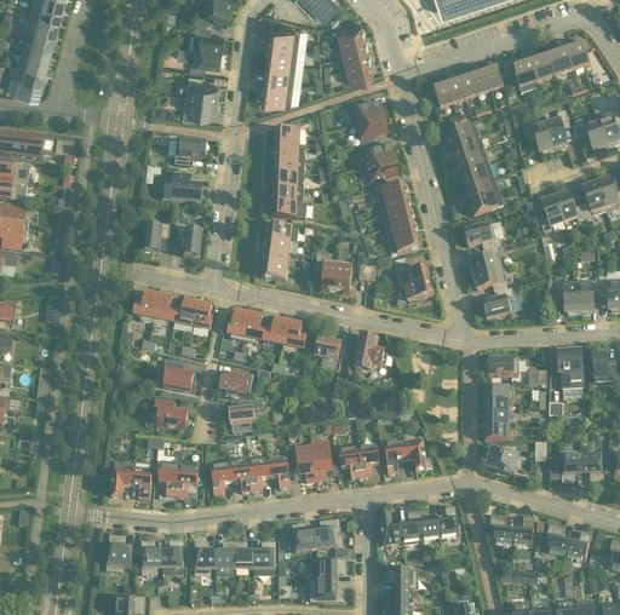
[(61,3),(51,0),(32,0),(29,9),(57,16),(61,3)]
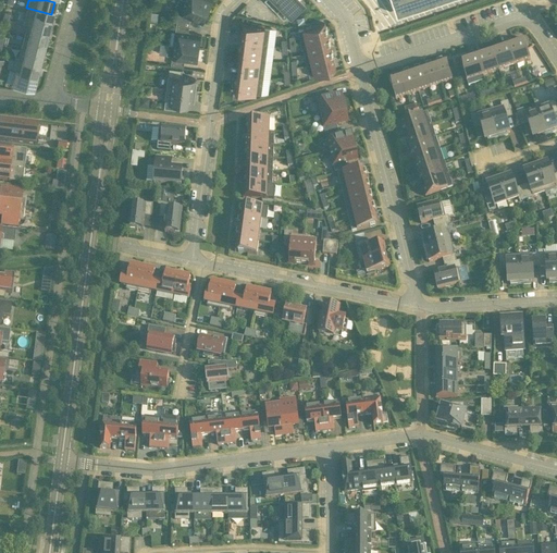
[(177,13),(176,21),(189,23),(190,13),(202,19),(208,7),(194,0),(176,0),(175,3),(180,5),(178,8),(177,13)]
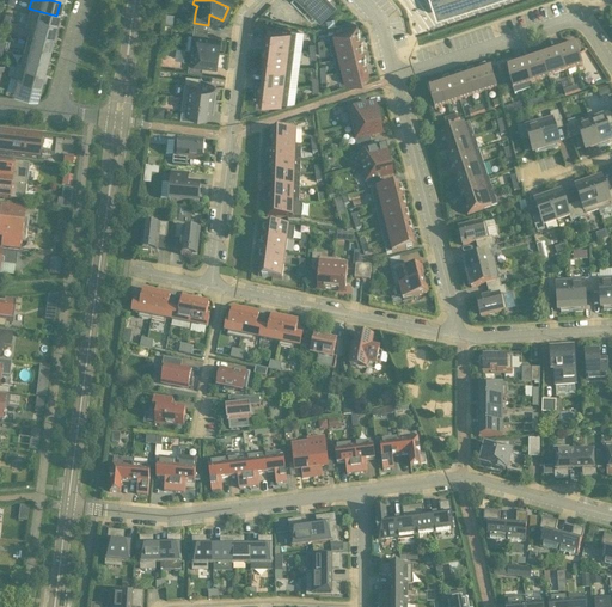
[(295,0),(312,17),(319,10),(320,12),(332,0),(295,0)]
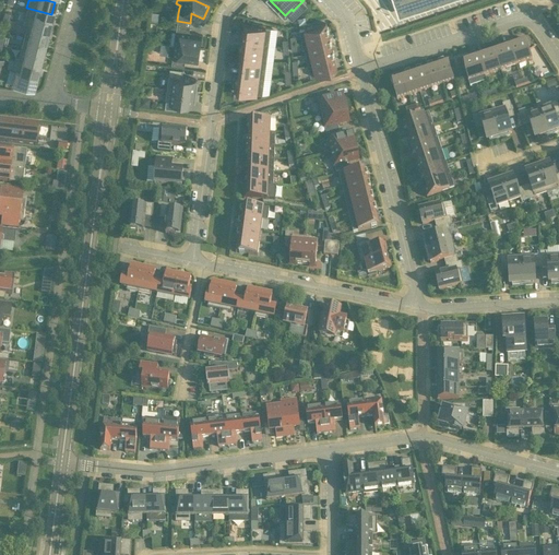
[(394,0),(399,11),(430,0),(394,0)]
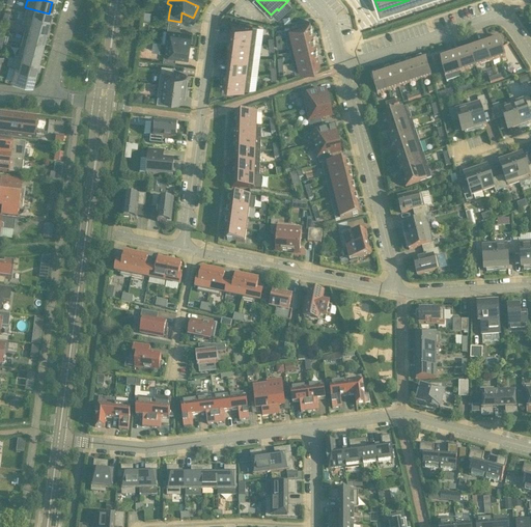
[(22,19),(25,20),(26,19),(46,24),(49,14),(25,7),(22,19)]
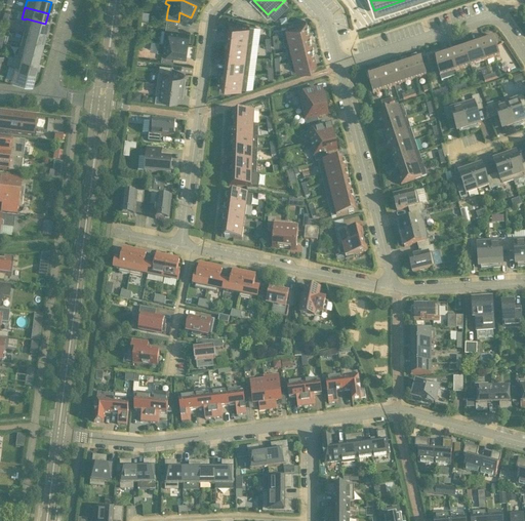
[(307,22),(306,17),(286,23),(281,25),(284,35),(309,29),(308,27),(309,27),(308,22),(307,22)]
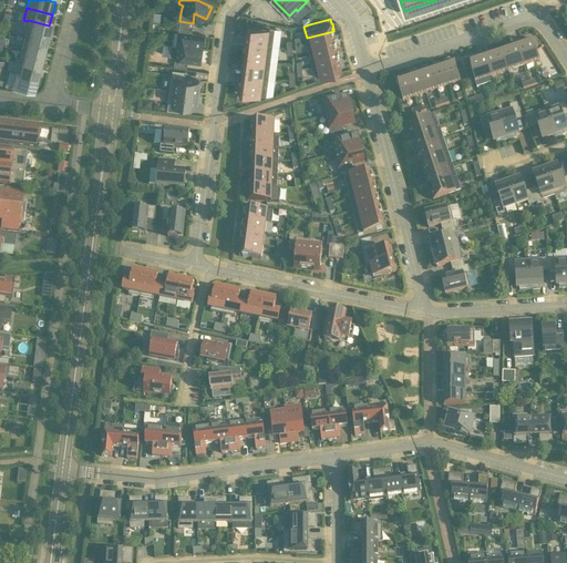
[(27,21),(24,32),(45,38),(49,26),(28,20),(27,21)]
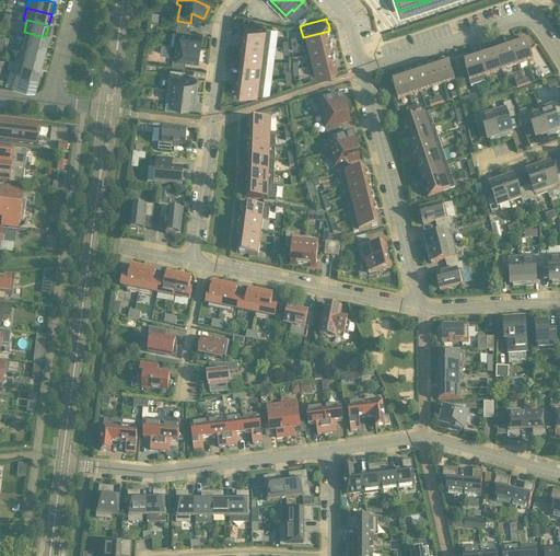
[(243,20),(242,31),(244,31),(244,37),(251,38),(269,41),(271,24),(266,23),(243,20)]
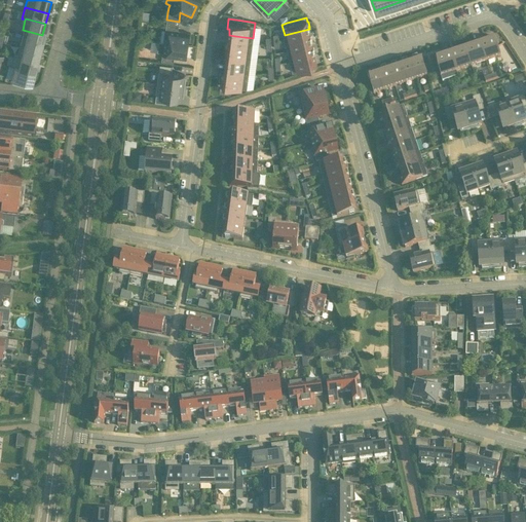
[(165,26),(163,38),(188,41),(190,29),(178,27),(179,22),(166,20),(165,26)]
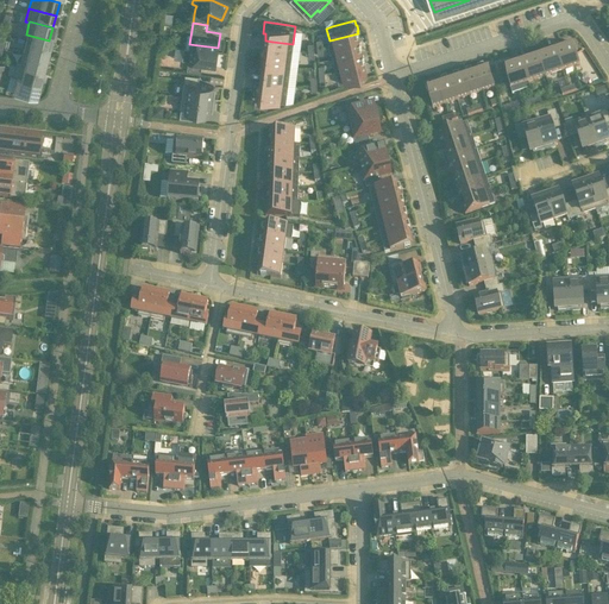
[(359,37),(358,33),(330,41),(332,54),(362,46),(360,43),(359,37)]
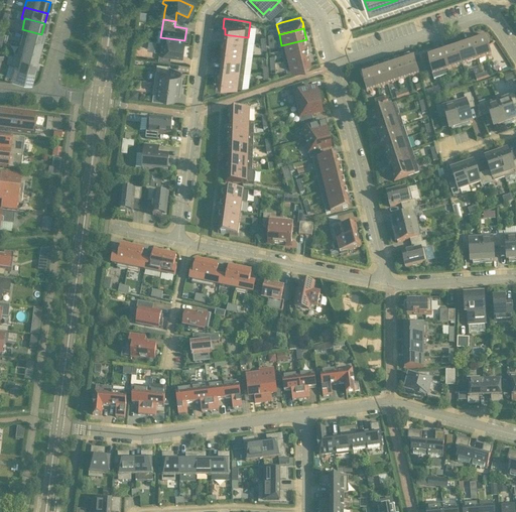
[(22,29),(19,39),(39,44),(41,34),(22,29)]
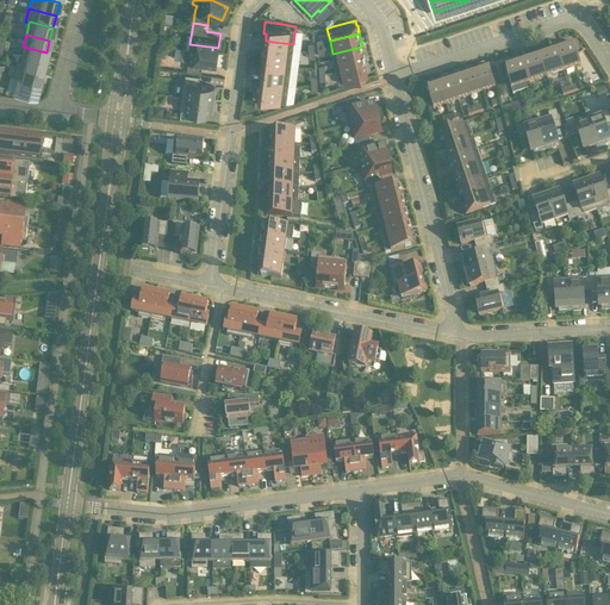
[(562,43),(555,45),(559,54),(564,67),(580,61),(573,37),(561,41),(562,43)]
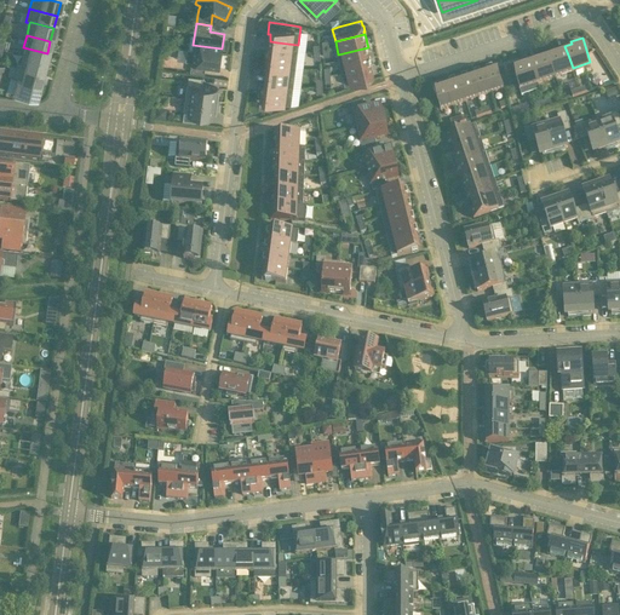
[(265,47),(264,59),(296,63),(298,45),(277,42),(270,41),(269,49),(265,47)]
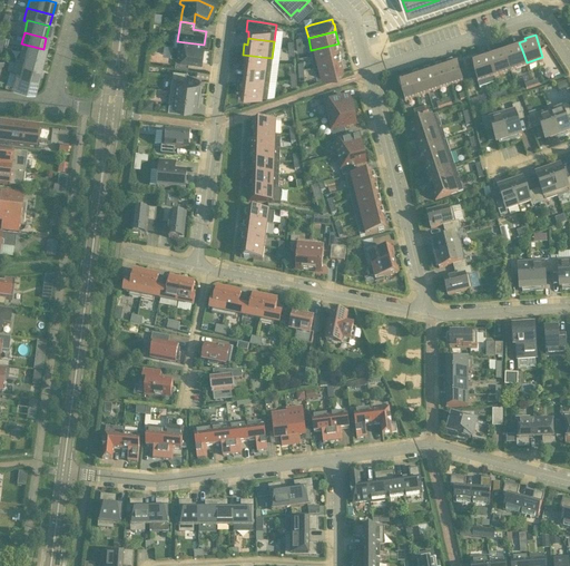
[(165,39),(163,50),(176,52),(175,61),(188,64),(189,57),(202,59),(204,45),(177,41),(173,40),(165,39)]
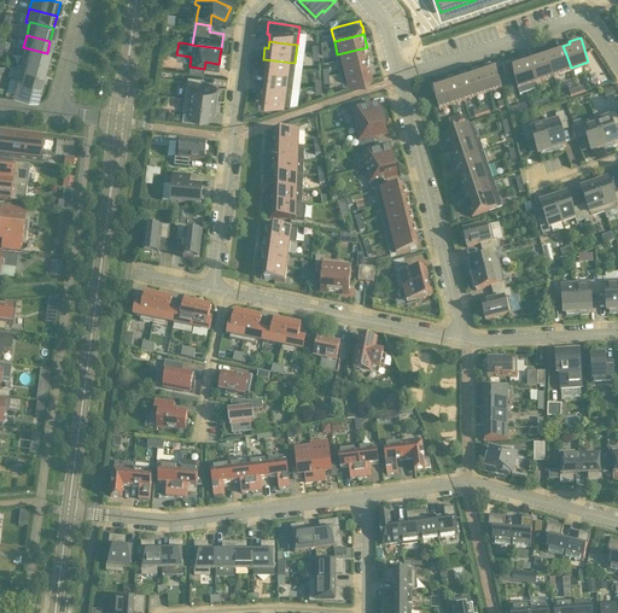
[(555,46),(544,50),(553,74),(571,68),(566,54),(563,46),(557,48),(555,46)]
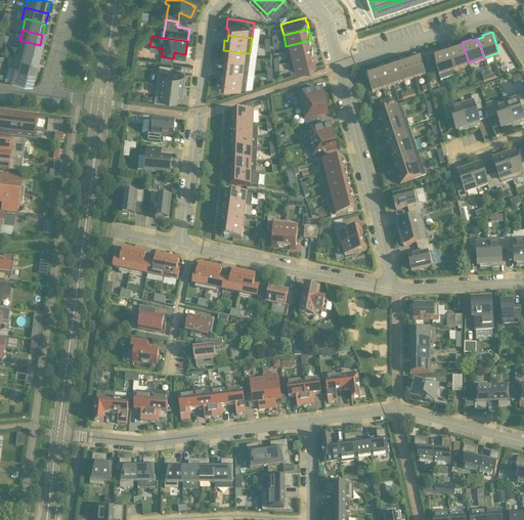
[(16,51),(37,56),(40,45),(19,40),(16,50),(16,51)]
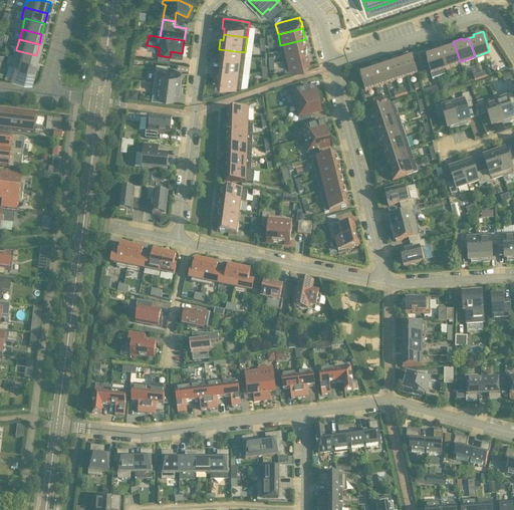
[(283,55),(307,49),(307,47),(306,42),(305,42),(305,39),(280,45),(283,55)]
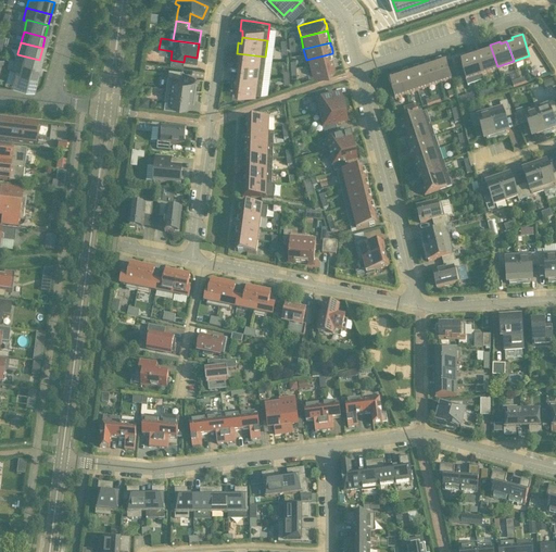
[(483,58),(478,60),(482,72),(497,66),(490,45),(480,48),(483,58)]
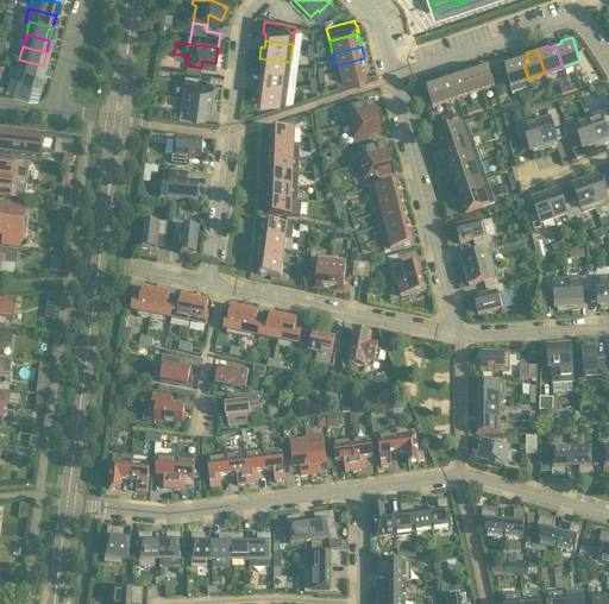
[(17,71),(39,77),(43,65),(19,60),(19,58),(16,57),(12,71),(17,73),(17,71)]
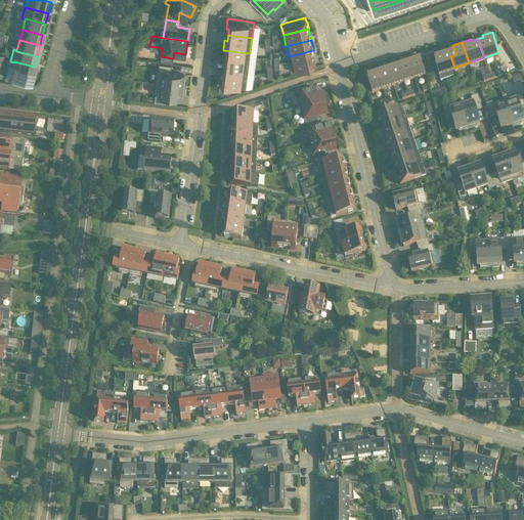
[(454,68),(450,56),(444,57),(441,49),(432,52),(439,73),(441,78),(455,73),(454,68)]
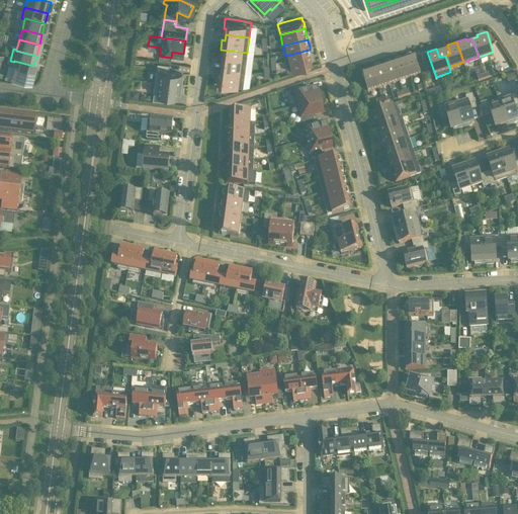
[(221,50),(220,59),(223,59),(222,65),(228,66),(245,68),(247,53),(221,50)]
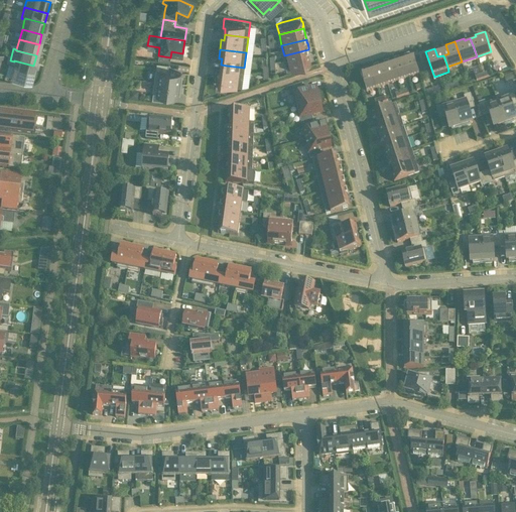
[(311,60),(308,49),(284,55),(287,67),(291,66),(303,62),(308,61),(311,60)]
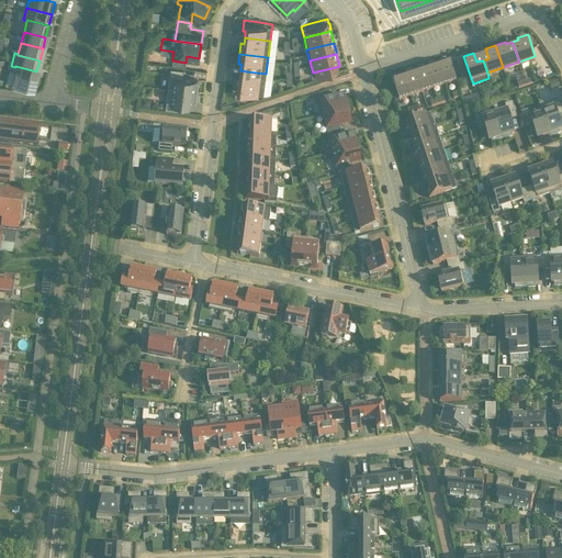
[(438,60),(445,81),(457,77),(449,56),(446,57),(440,58),(440,59),(438,60)]
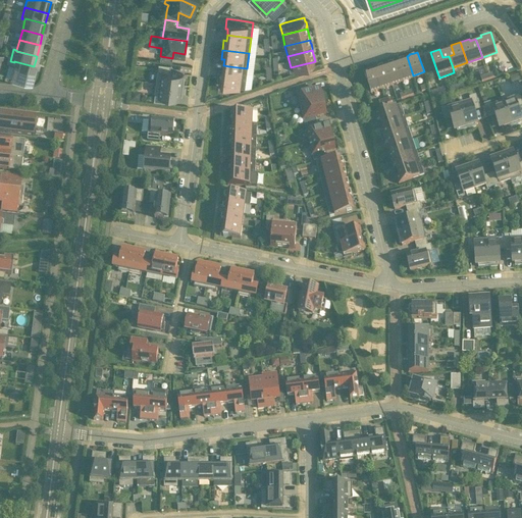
[(403,79),(413,75),(407,56),(404,57),(404,56),(399,58),(396,59),(403,79)]
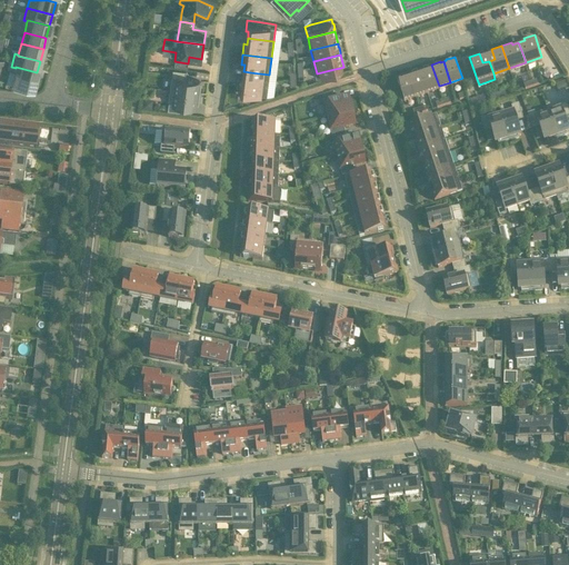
[(420,68),(428,90),(439,86),(431,65),(429,66),(428,66),(423,67),(423,68),(420,68)]
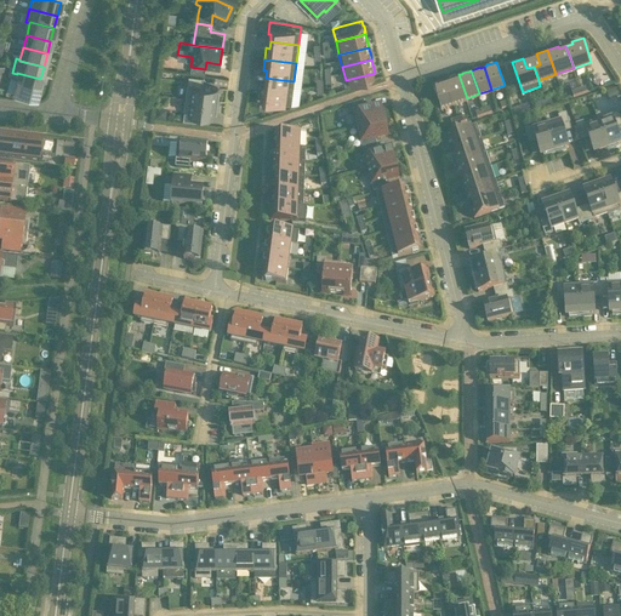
[(10,72),(6,86),(12,89),(21,90),(36,92),(40,79),(17,73),(17,74),(12,73),(10,72)]
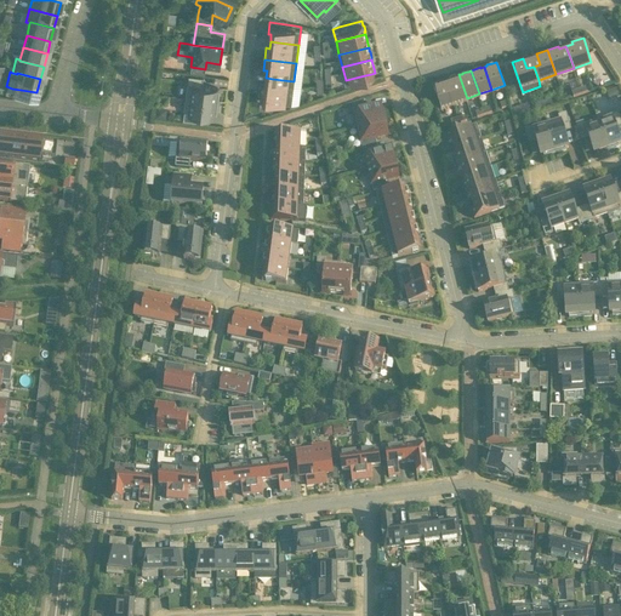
[(189,72),(186,93),(218,97),(220,86),(217,86),(217,83),(201,80),(203,73),(189,72)]
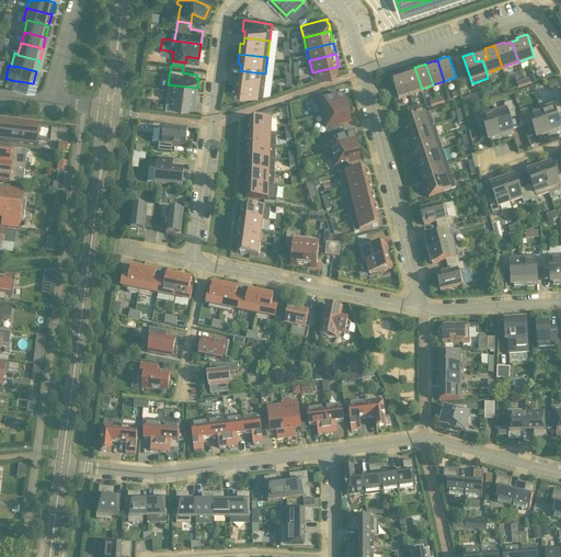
[(403,71),(410,92),(422,89),(414,67),(411,68),(407,70),(403,71)]
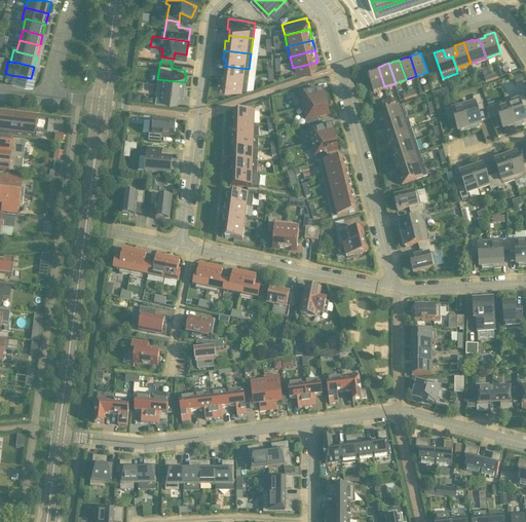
[(221,72),(220,81),(231,83),(241,84),(247,85),(249,69),(231,67),(225,66),(224,72),(221,72)]
